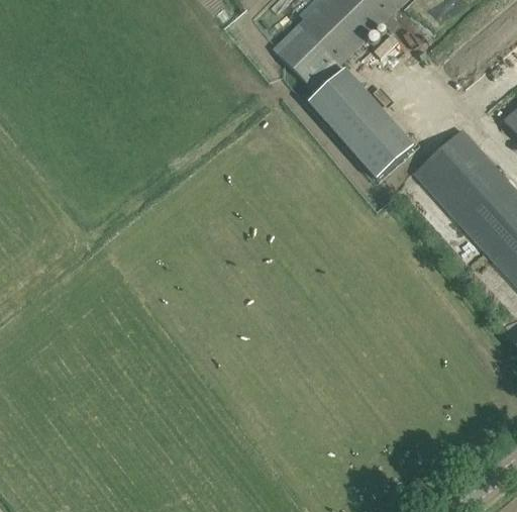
[(320,0),(273,47),(313,91),(403,0),(320,0)]
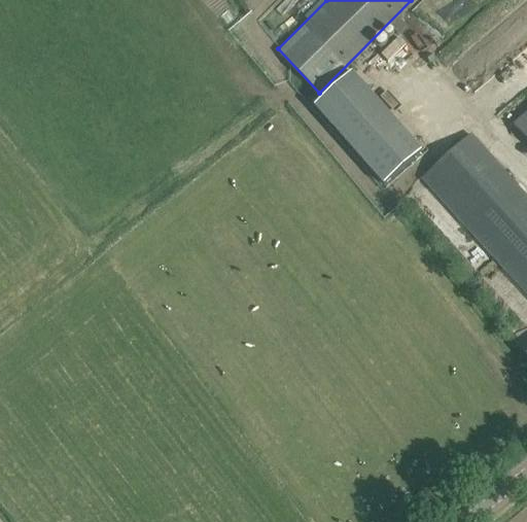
[(398,14),(389,23),(397,31),(407,23),(398,14)]
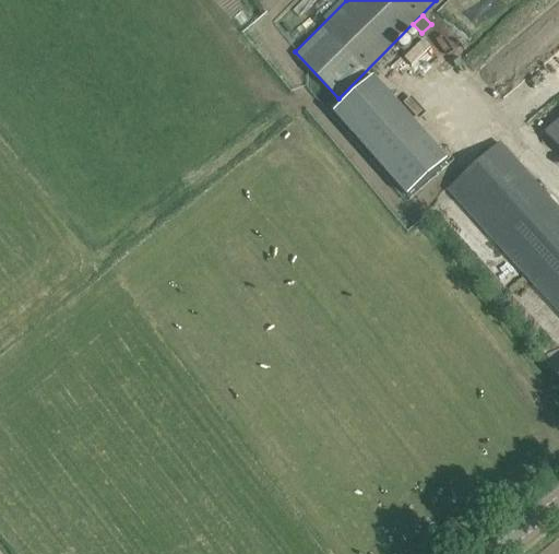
[(406,192),(445,157),(372,73),(332,108),(406,192)]
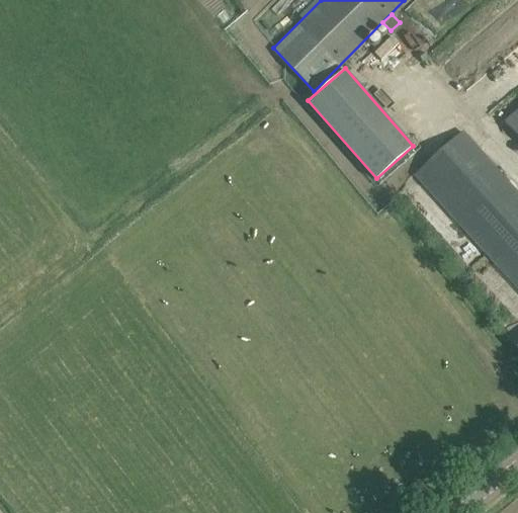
[(517,105),(504,118),(517,135),(517,105)]
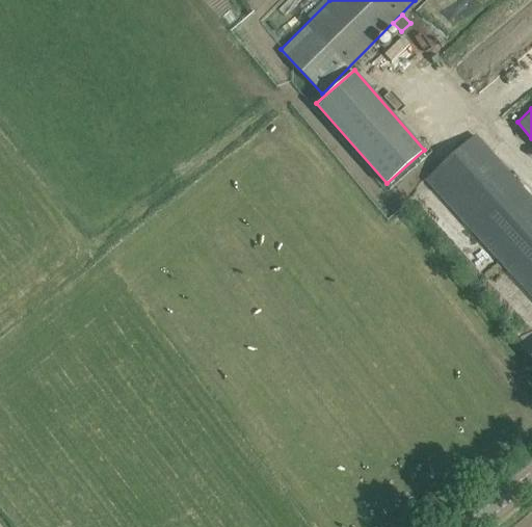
[(531,194),(475,132),(426,176),(531,293),(531,194)]
